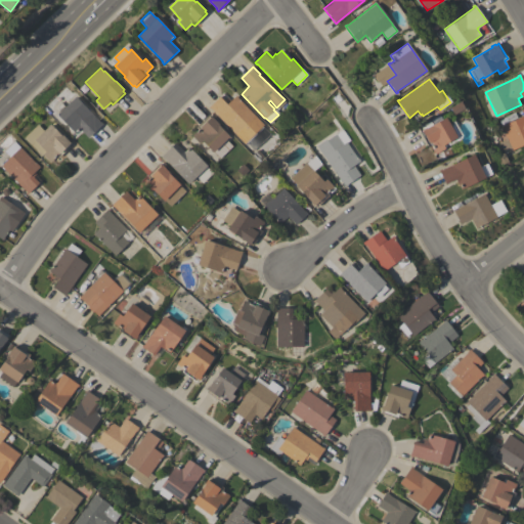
[(210,108),(209,108),(208,107),(219,96),(226,104),(235,95),(263,125),(244,143),(210,108)]
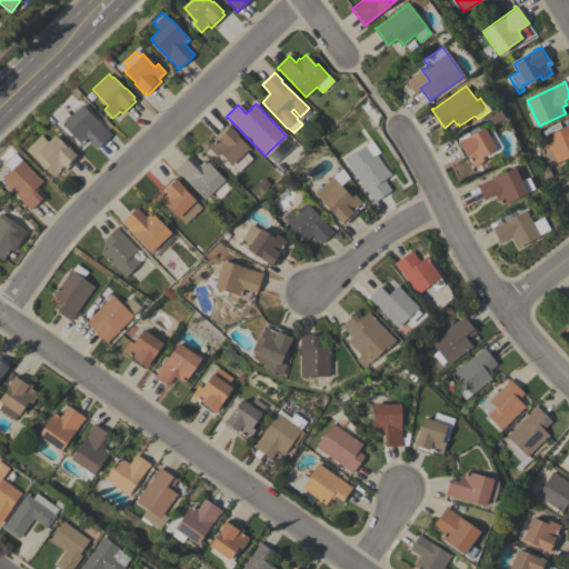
[(87,140),(81,145),(62,123),(82,105),(110,135),(96,149),(87,140)]
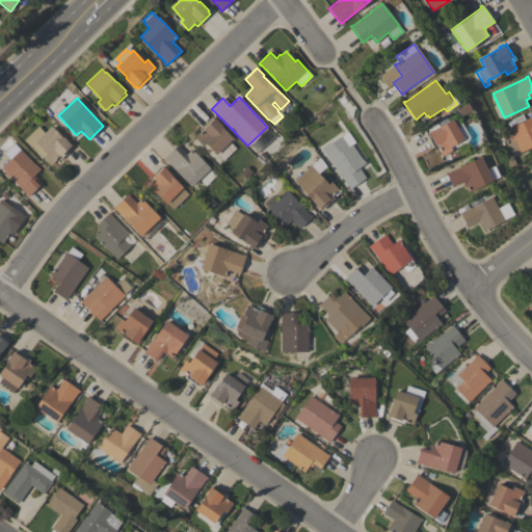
[(531,147),(512,156),(515,164),(508,167),(504,159),(512,155),(507,144),(514,140),(508,128),(515,124),(513,118),(523,113),(526,120),(531,116),(529,110),(531,108),(531,147)]
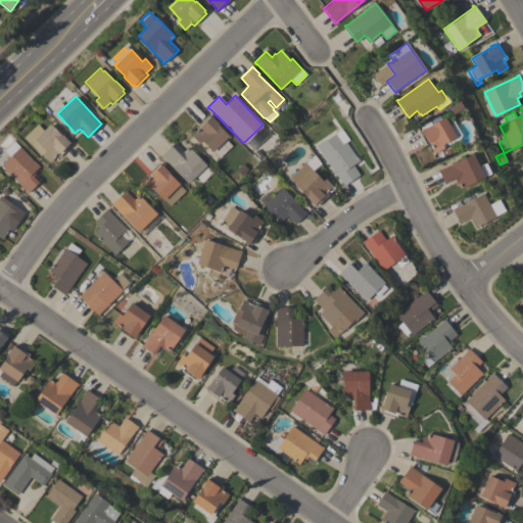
[(226,139),(232,145),(219,158),(201,140),(198,143),(191,135),(197,129),(195,127),(207,115),(209,116),(210,115),(222,128),(222,129),(229,136),(226,139)]
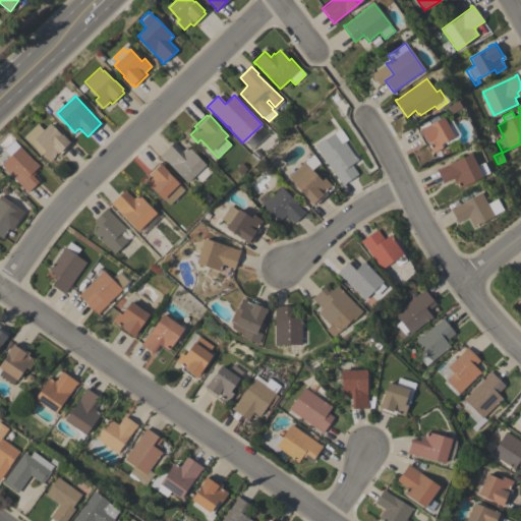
[(454,136),(440,143),(442,148),(432,153),(428,146),(425,147),(417,131),(419,130),(419,129),(422,126),(423,127),(443,116),(454,136)]
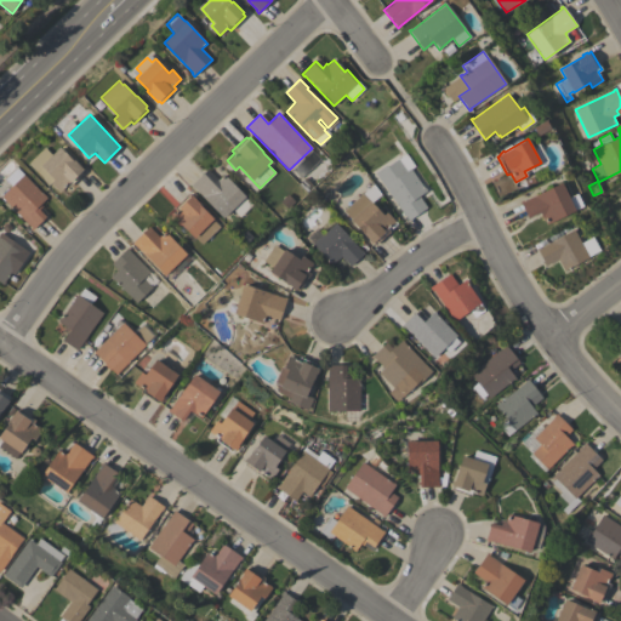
[(44,147),(51,154),(60,147),(72,159),(73,158),(83,170),(81,171),(84,174),(69,188),(67,184),(60,192),(50,182),(49,183),(29,163),(44,147)]
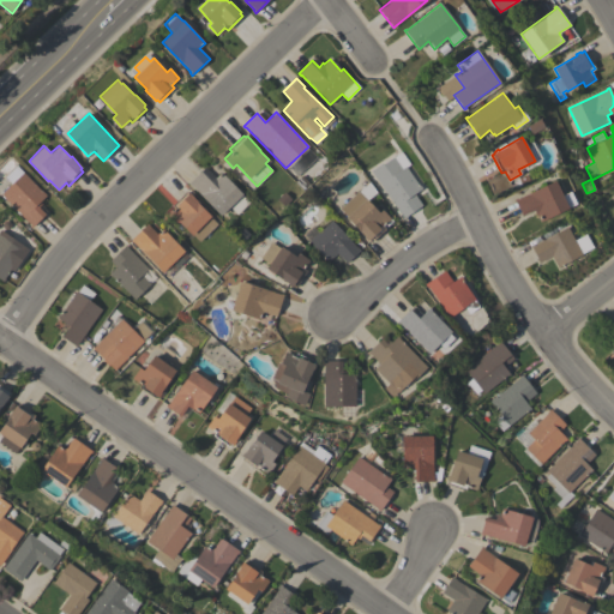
[(381,163),(383,164),(401,151),(409,164),(405,167),(417,184),(419,184),(422,188),(414,193),(415,194),(410,198),(417,208),(402,218),(401,215),(371,170),(381,163)]
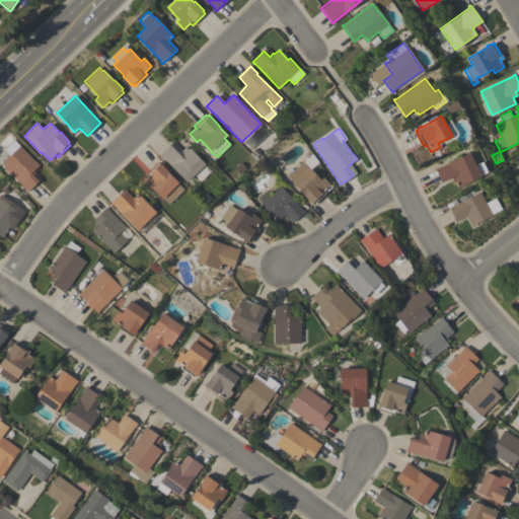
[(10,155),(4,149),(13,140),(39,164),(33,170),(35,171),(32,175),(39,180),(26,193),(24,190),(25,189),(1,164),(10,155)]
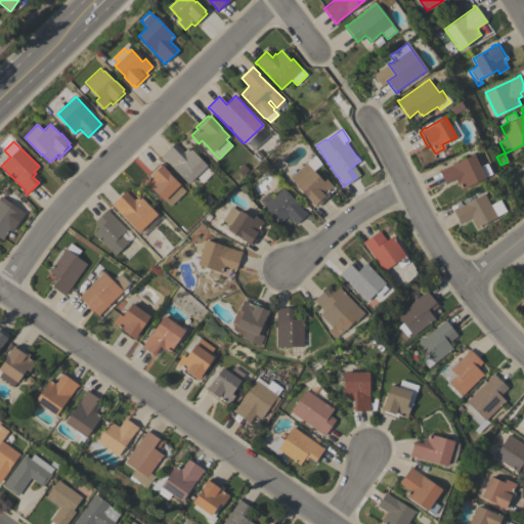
[(188,184),(164,158),(163,159),(161,156),(172,145),(180,154),(183,150),(183,151),(188,146),(207,166),(188,184)]
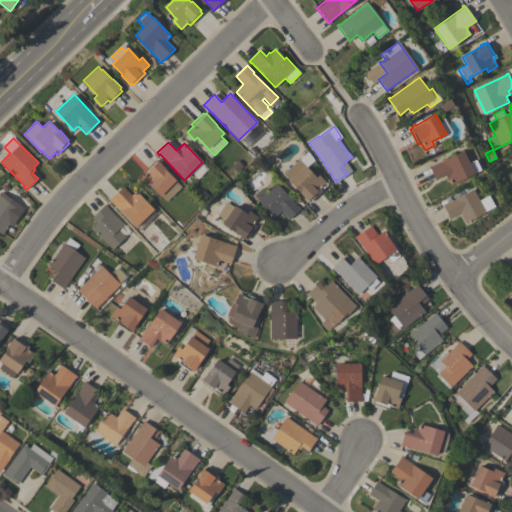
[(450,185),(448,179),(447,180),(445,175),(435,180),(428,166),(431,165),(431,166),(463,150),(469,163),(475,159),(480,170),(450,185)]
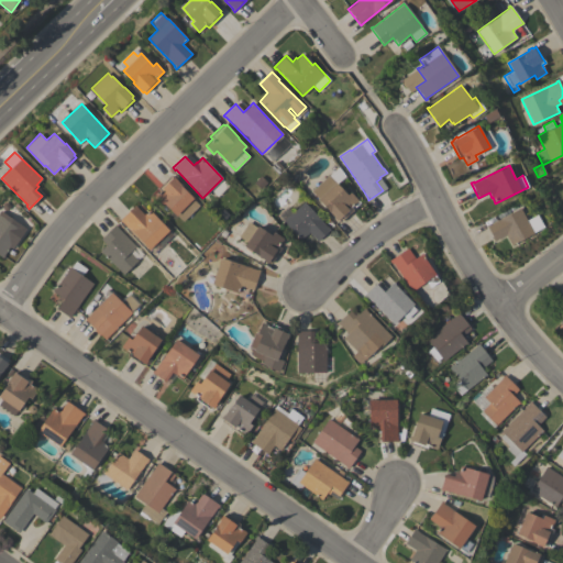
[(338,184),(348,195),(351,191),(360,202),(352,209),(353,210),(340,222),(338,220),(337,221),(333,218),(333,217),(328,211),(329,210),(311,191),(329,175),(329,176),(339,167),(345,177),(338,184)]
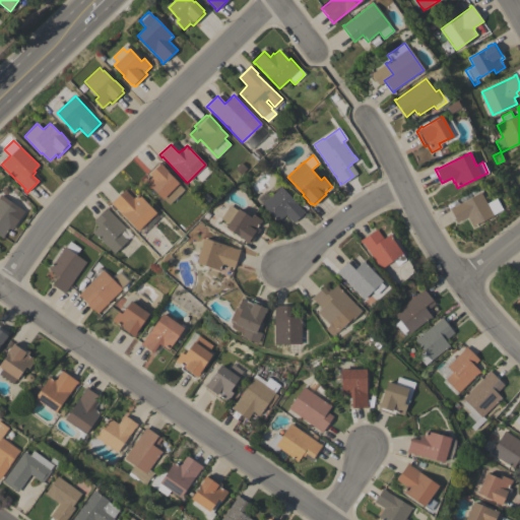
[(163,199),(151,188),(148,191),(141,183),(147,176),(145,174),(157,163),(158,165),(160,163),(164,167),(163,167),(168,171),(167,171),(179,183),(163,199)]
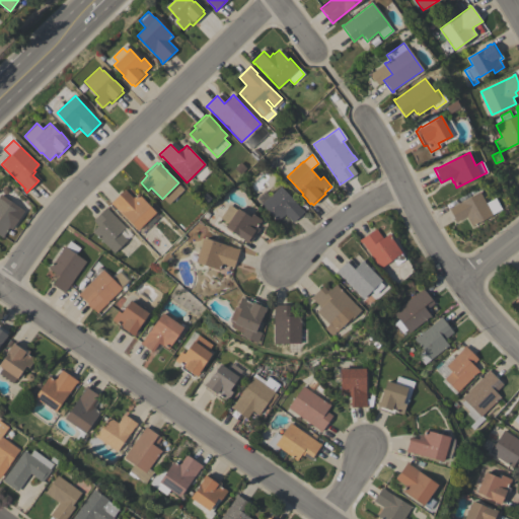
[(301,209),(302,209),(304,211),(292,222),(285,214),(277,221),(261,204),(262,204),(256,199),(265,192),(269,197),(280,186),(301,209)]
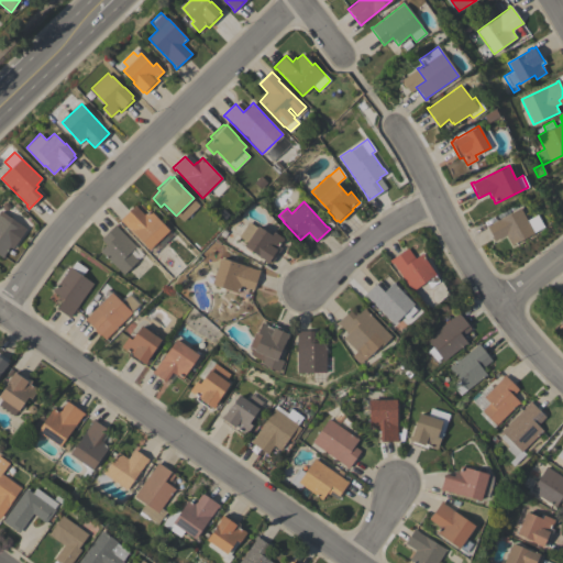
[(131,209),(134,211),(138,208),(144,214),(148,210),(173,233),(153,253),(120,220),(131,209)]
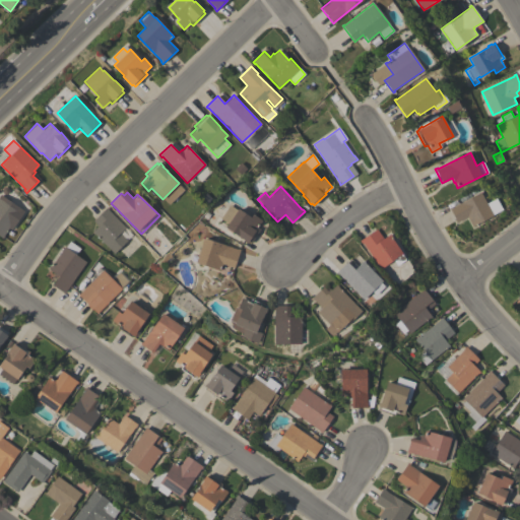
[(486,203),(496,198),(502,209),(493,214),(493,215),(472,226),(467,217),(457,222),(449,208),(480,192),(486,203)]
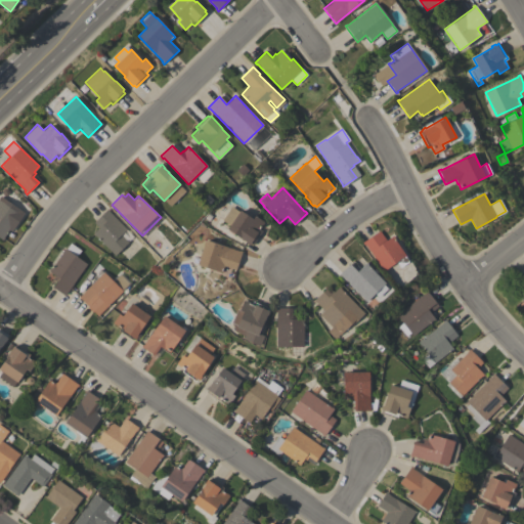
[(0,201),(19,214),(2,239),(0,237),(0,201)]
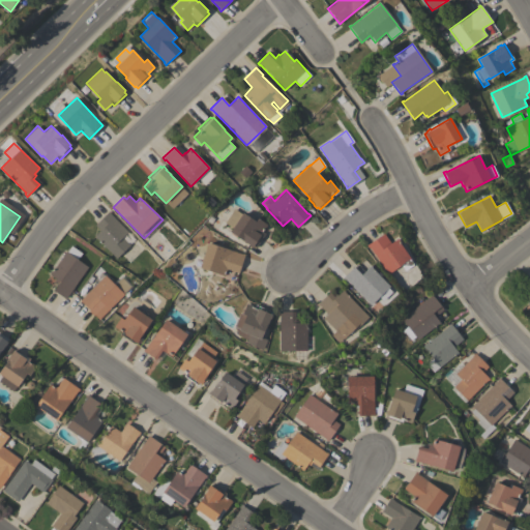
[(234,208),(241,214),(242,212),(247,216),(251,211),(258,217),(258,218),(267,225),(262,232),(265,234),(255,248),(253,246),(252,248),(248,246),(249,245),(230,232),(232,228),(225,223),(234,208)]
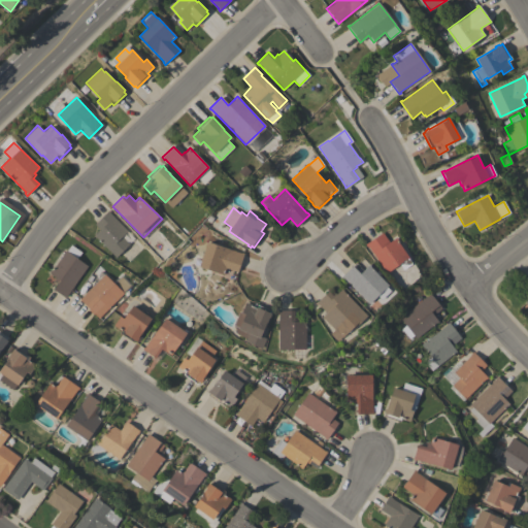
[(96,236),(95,237),(93,236),(99,230),(94,224),(108,210),(110,211),(109,212),(134,238),(116,257),(96,236)]
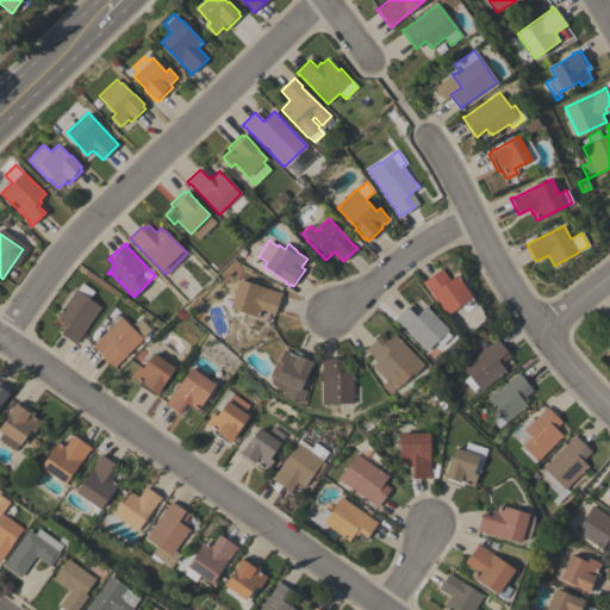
[(425,285),(424,285),(422,281),(437,272),(444,282),(456,274),(472,297),(446,315),(425,285)]
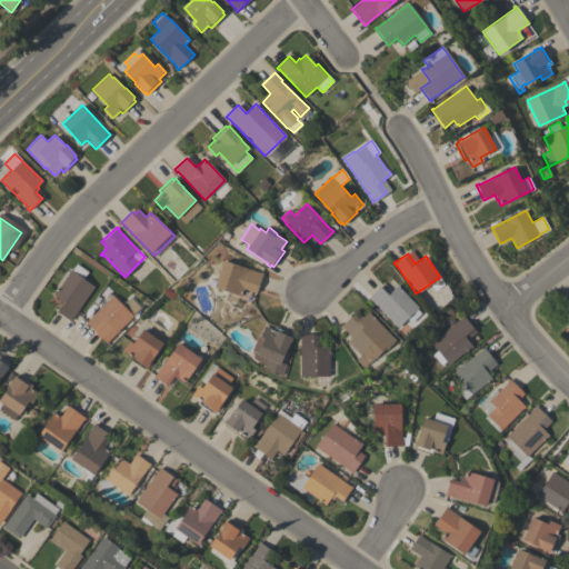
[(222,260),(259,273),(260,272),(262,273),(256,293),(243,289),(240,297),(213,287),(222,260)]
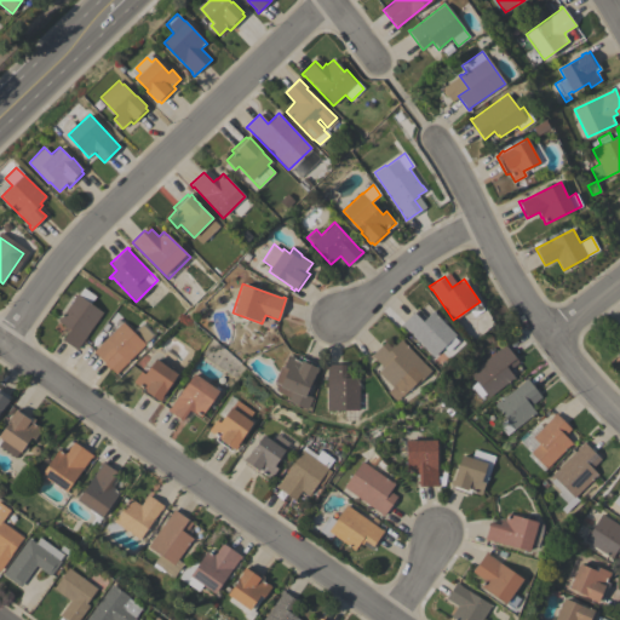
[(78,348),(79,348),(78,350),(62,339),(69,329),(57,320),(59,316),(61,317),(76,294),(78,294),(84,287),(96,296),(91,304),(103,313),(78,348)]
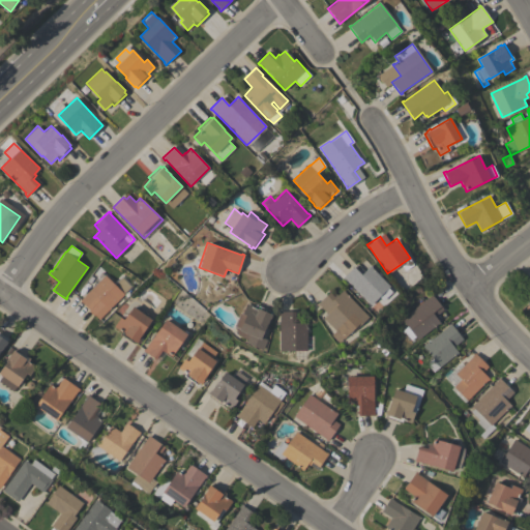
[(345,278),(344,280),(342,277),(353,267),(357,271),(360,268),(363,271),(370,266),(389,286),(387,288),(391,292),(383,300),(379,296),(370,305),(345,278)]
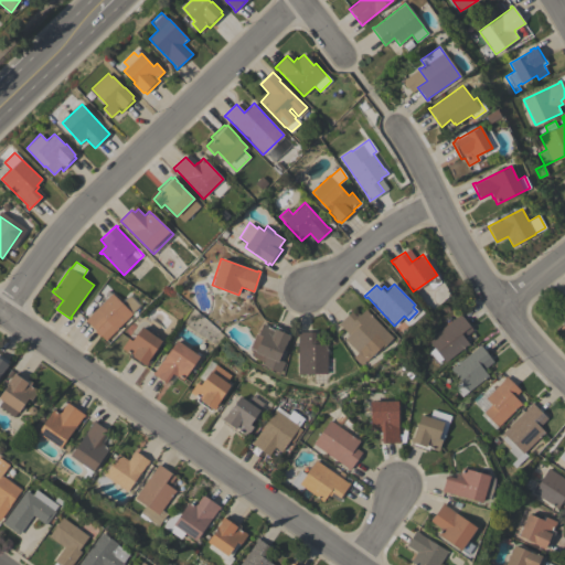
[(112,294),(121,304),(129,296),(139,306),(131,312),(132,313),(117,329),(117,330),(115,332),(108,327),(100,336),(85,320),(112,294)]
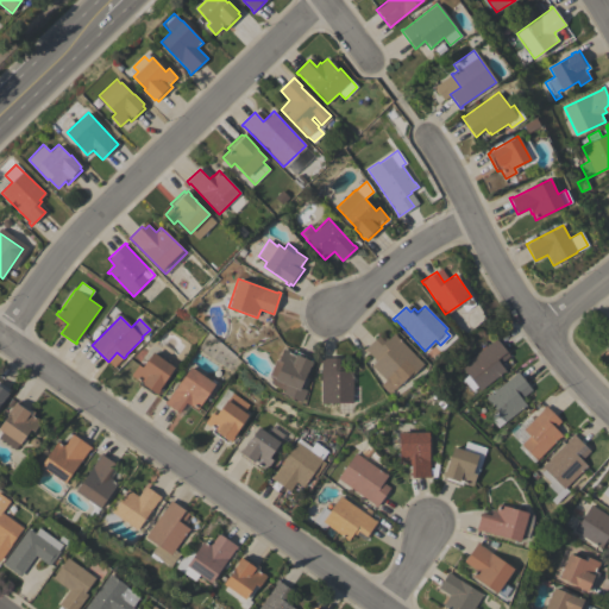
[(371,365),(376,360),(366,351),(364,349),(378,336),(384,343),(394,333),(424,364),(407,380),(406,378),(394,389),(388,394),(381,385),(385,381),(371,365)]
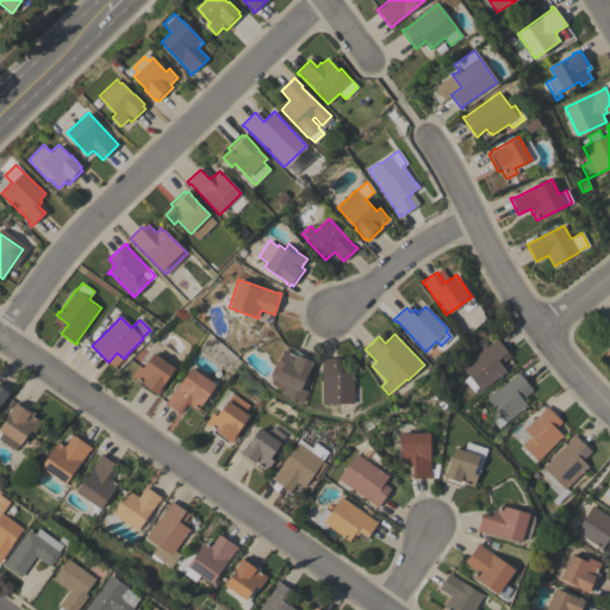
[(495,341),(493,340),(496,337),(510,356),(500,365),(506,372),(504,373),(480,391),(478,387),(472,392),(464,380),(468,375),(461,367),(495,341)]
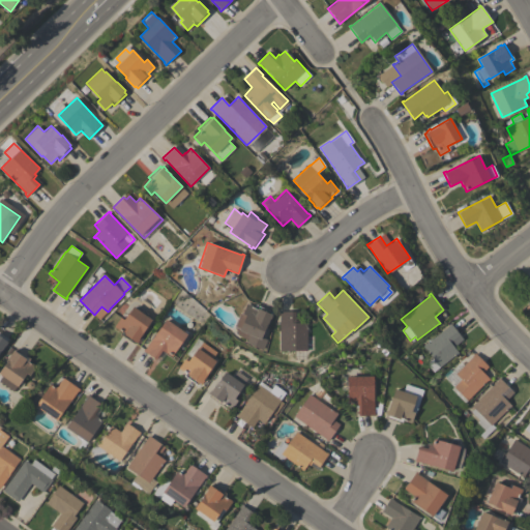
[(240,313),(241,314),(246,303),(255,307),(256,304),(271,312),(270,314),(272,315),(270,319),(269,319),(261,337),(267,340),(262,350),(245,343),(246,340),(237,335),(234,327),(240,313)]
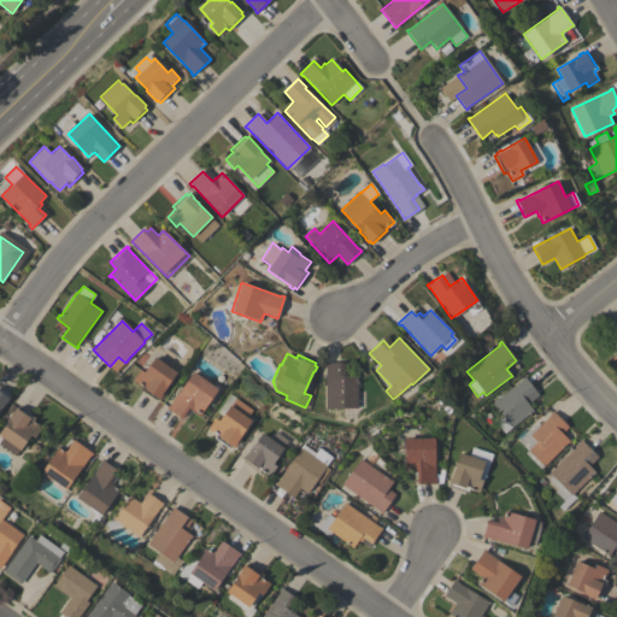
[(176,372),(162,394),(163,394),(159,399),(158,398),(156,400),(139,388),(141,386),(133,380),(140,370),(144,372),(154,357),(176,372)]
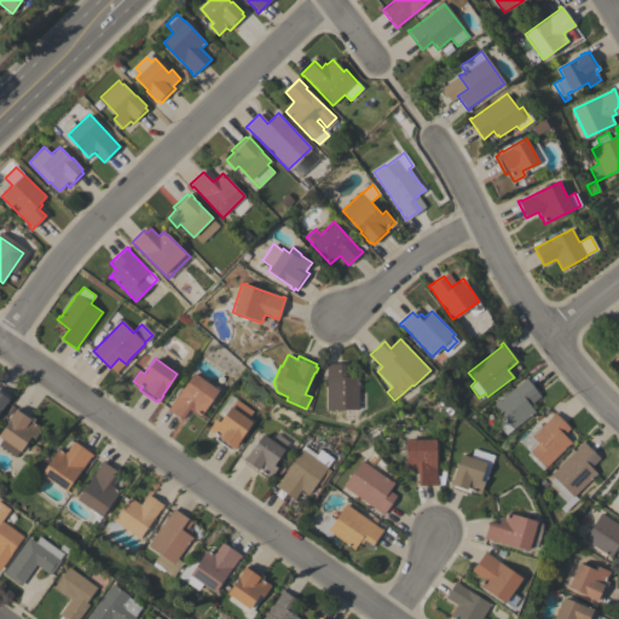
[(327,366),(325,366),(325,364),(343,364),(343,376),(359,376),(359,380),(358,380),(358,410),(327,410),(327,366)]
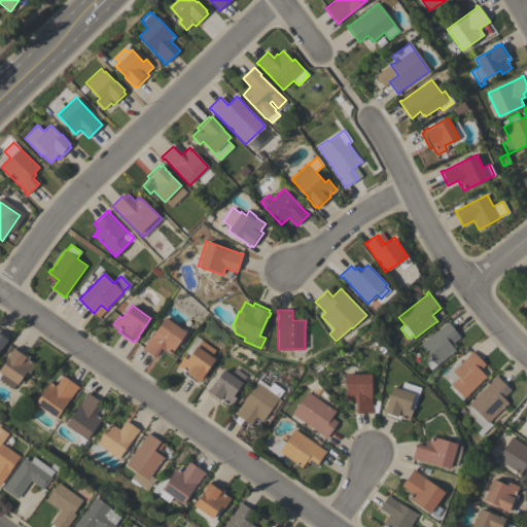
[(186,332),(170,354),(166,351),(165,352),(161,349),(154,357),(141,348),(142,346),(144,347),(165,317),(186,332)]
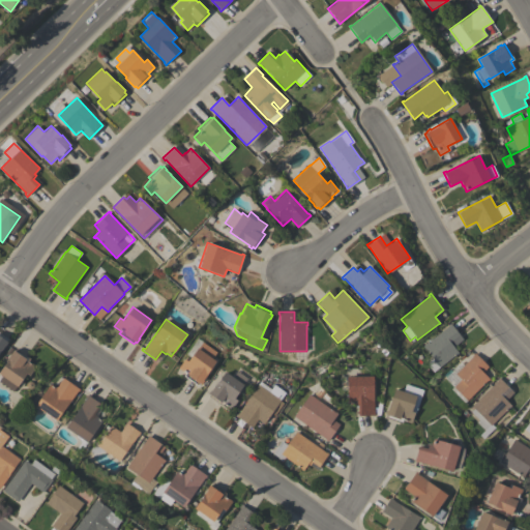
[(447,326),(447,325),(450,323),(463,340),(453,347),(459,353),(455,355),(454,355),(433,372),(425,363),(432,358),(422,346),(447,326)]
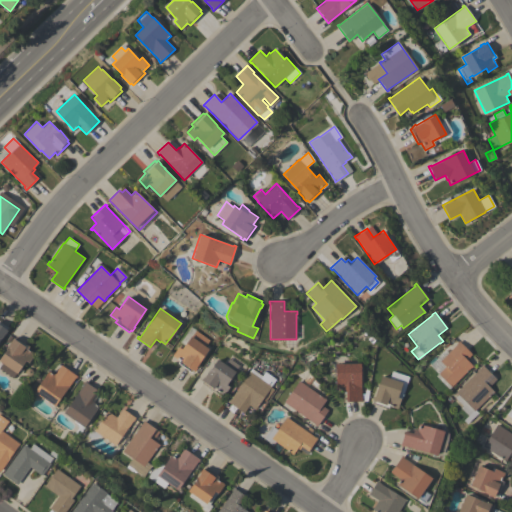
[(0,321),(8,327),(6,330),(7,330),(0,340),(0,321)]
